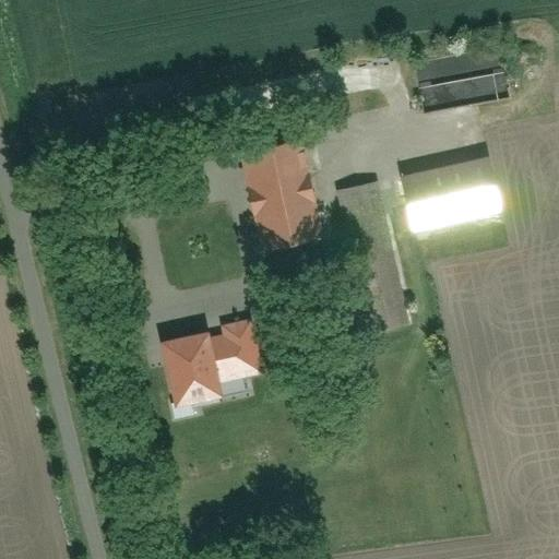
[(414,64),(424,117),(514,100),(504,47),(414,64)]
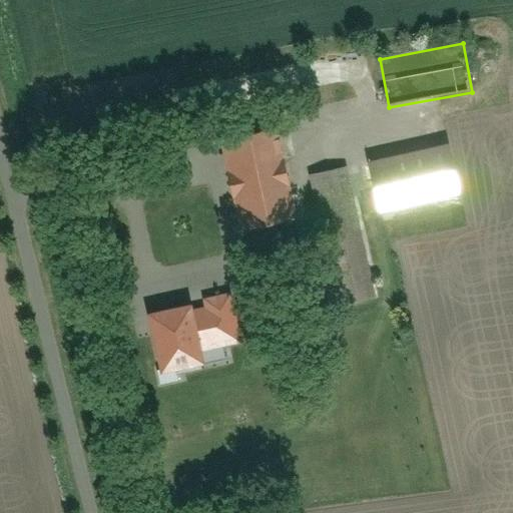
[(218,140),(241,231),(297,218),(274,126),(218,140)]
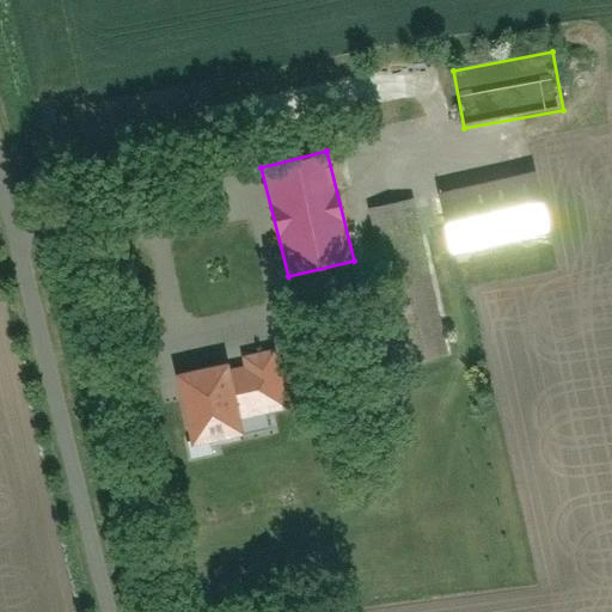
[(441,189),(452,252),(549,236),(538,172),(441,189)]
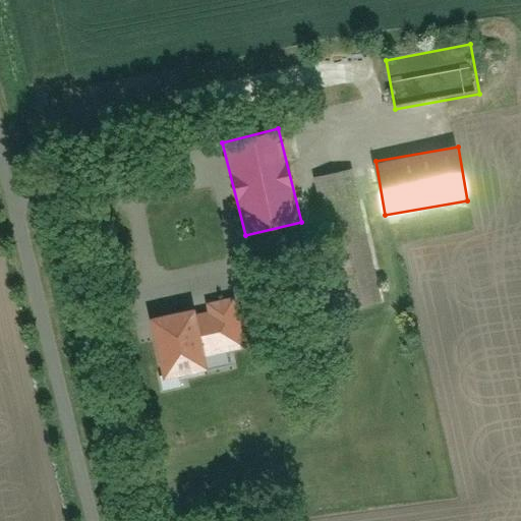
[(357,175),(310,184),(335,312),(382,303),(357,175)]
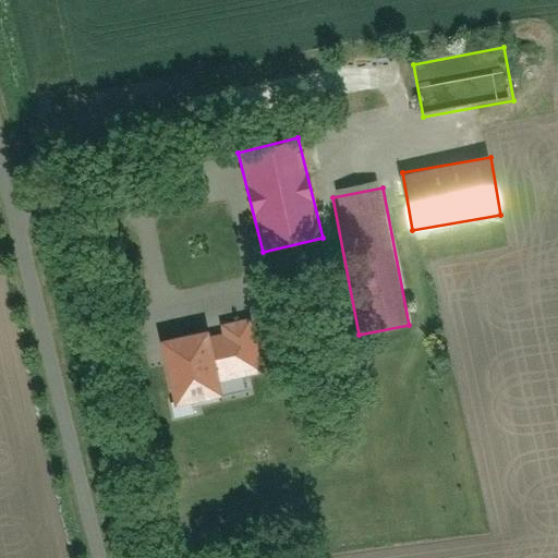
[(161,340),(176,405),(221,396),(218,381),(261,373),(250,319),(221,325),(223,334),(210,336),(209,329),(161,340)]
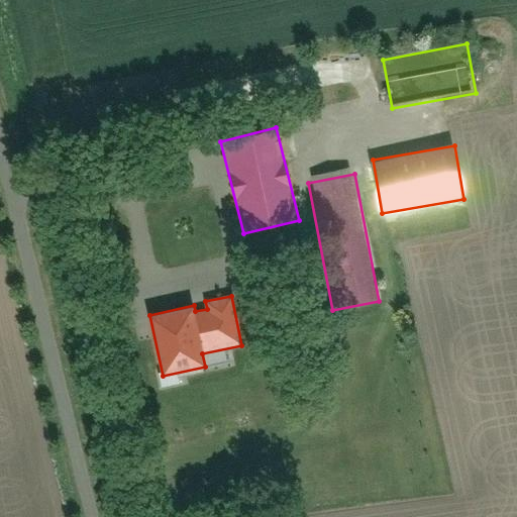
All buildings are outlined.
